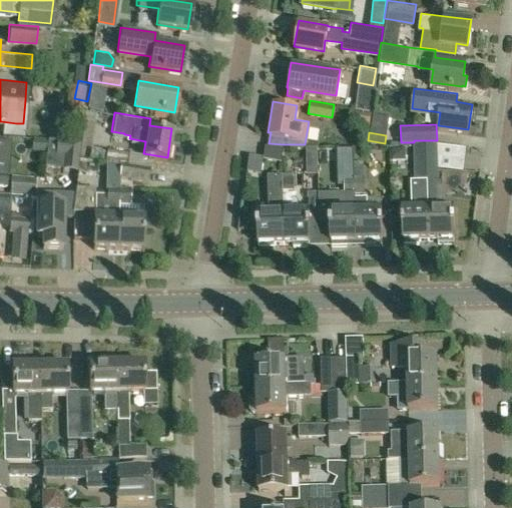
[(81,138),(47,136),(44,163),(62,165),(62,166),(77,168),(81,138)]
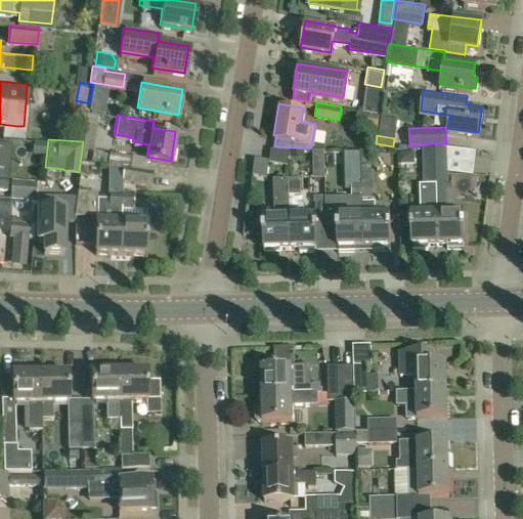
[(423,145),(423,156),(447,156),(447,143),(446,143),(423,143),(423,145)]
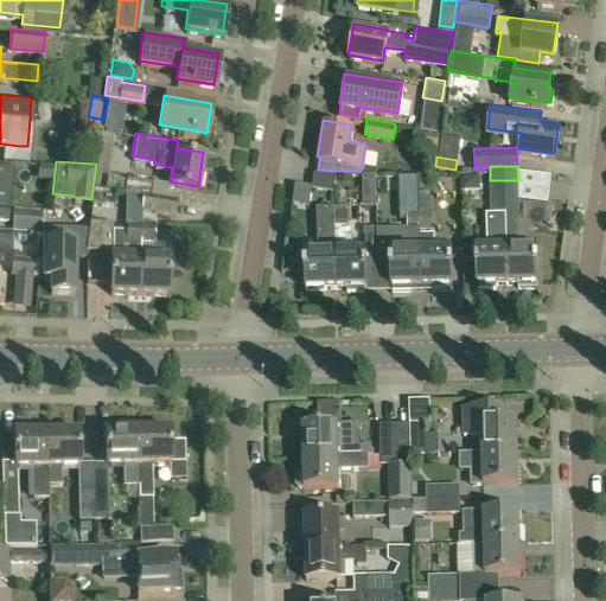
[(332,187),(335,171),(318,170),(313,168),(311,184),(332,187)]
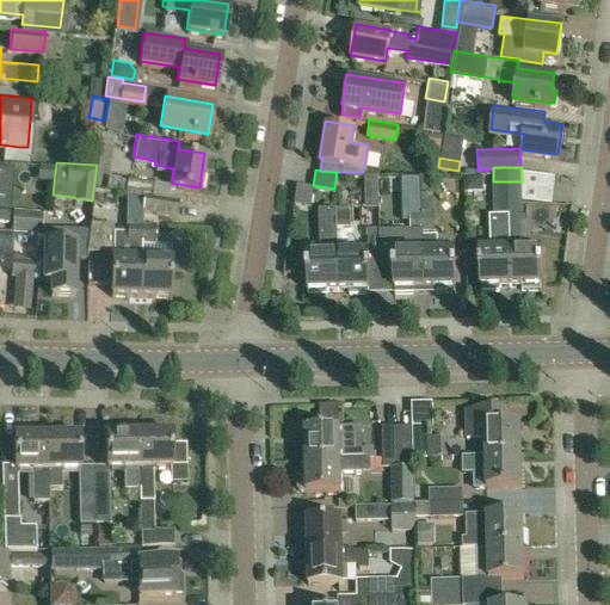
[(124,189),(141,191),(149,192),(152,179),(127,174),(124,189)]
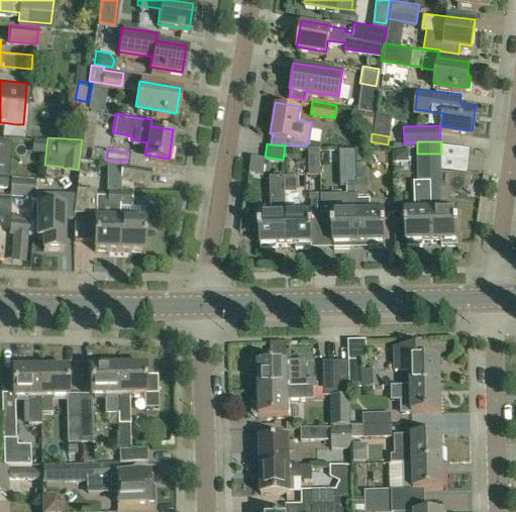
[(442,177),(442,165),(441,154),(417,154),(417,166),(430,166),(430,177),(442,177)]
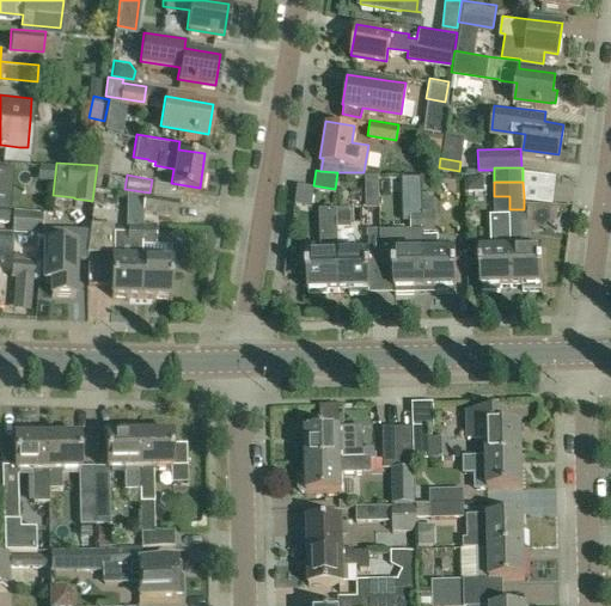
[(150,193),(141,191),(140,208),(176,214),(178,197),(150,193)]
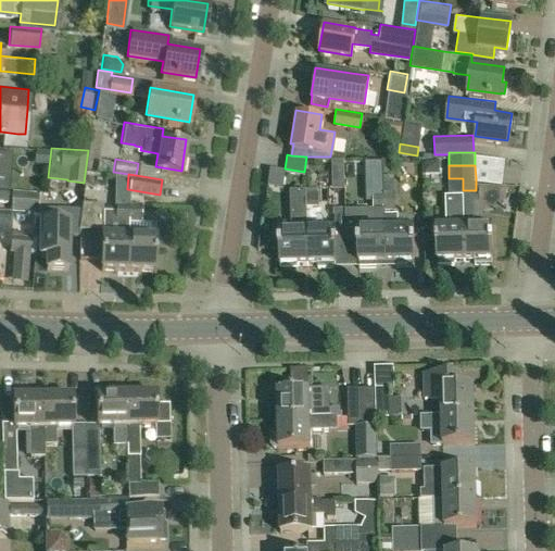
[(463,178),(449,178),(449,190),(463,190),(463,178)]
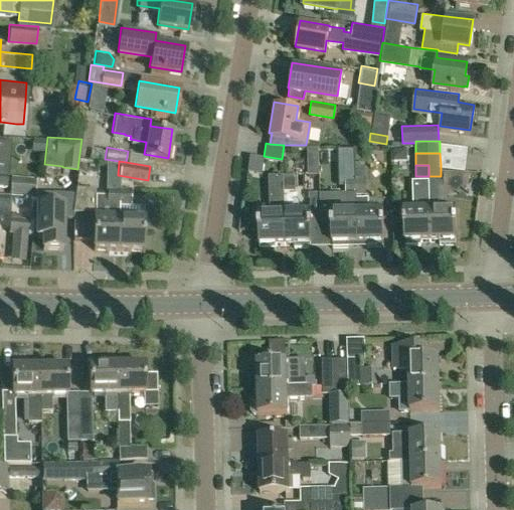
[(9,192),(22,192),(35,193),(35,174),(10,173),(9,192)]
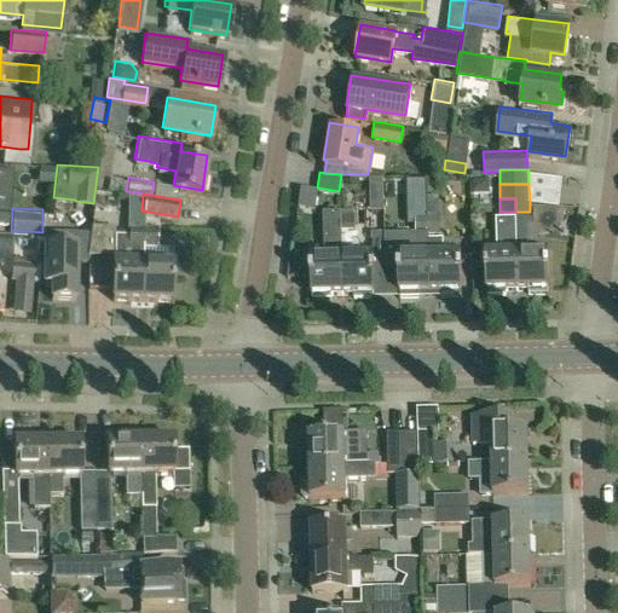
[(341,288),(340,252),(340,232),(340,213),(340,208),(322,208),(323,252),(309,253),(309,272),(311,272),(311,295),(329,295),(329,289),(341,288)]
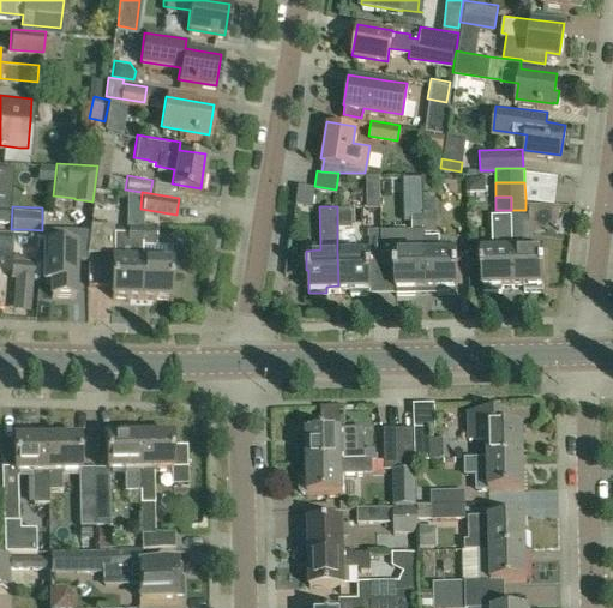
[(424,228),(436,227),(436,208),(424,209),(424,228)]
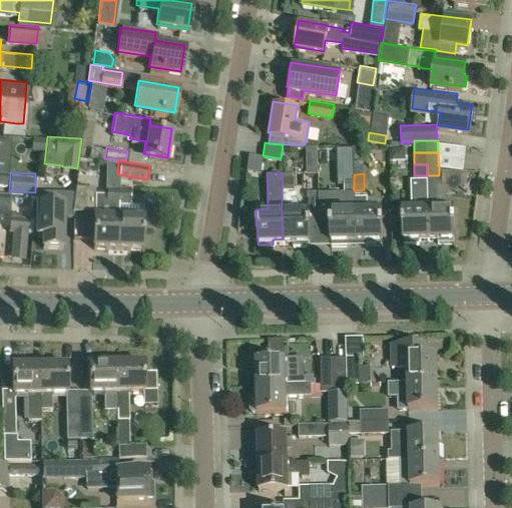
[(346,237),(356,236),(355,206),(354,194),(354,190),(354,174),(344,174),(344,190),(340,190),(318,191),(318,192),(319,218),(329,218),(329,223),(330,223),(331,242),(346,242),(346,237)]
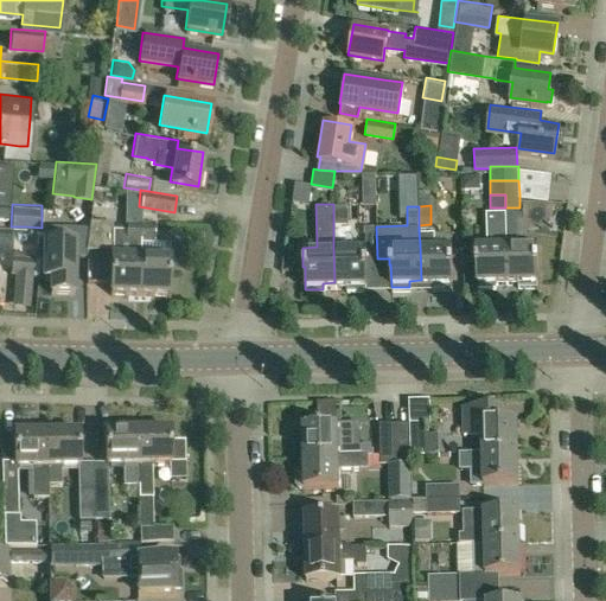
[(377,259),(376,228),(364,229),(364,245),(352,245),(351,225),(345,225),(345,209),(333,209),(333,228),(333,247),(335,282),(345,282),(345,288),(365,287),(365,264),(367,264),(367,259),(377,259)]
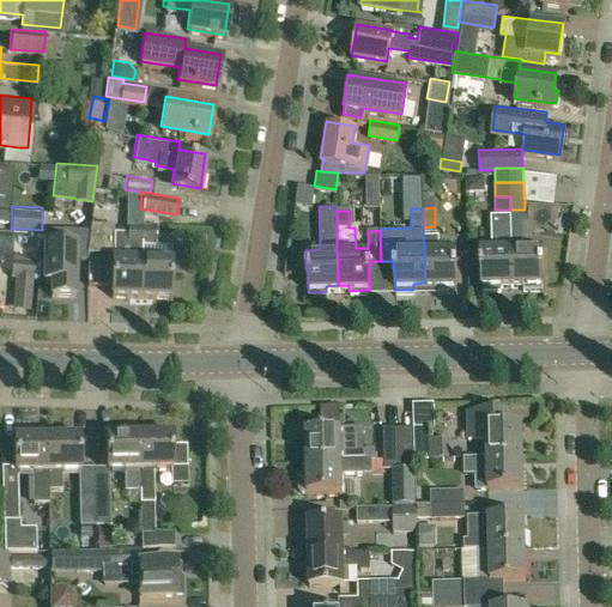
[(110,256),(110,293),(139,293),(140,242),(140,222),(127,220),(126,229),(113,229),(113,220),(89,220),(85,249),(110,249),(110,256)]
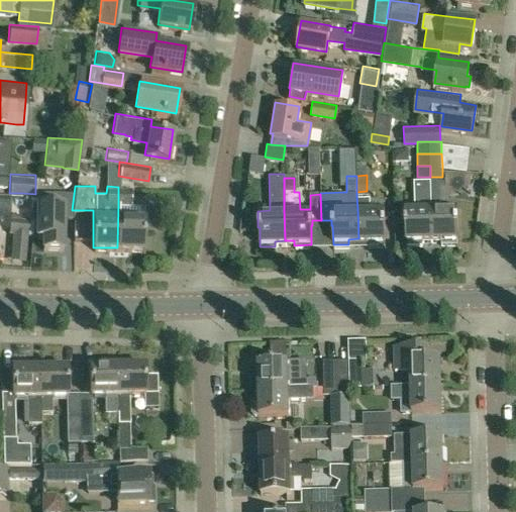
[(118,187),(118,204),(130,205),(130,202),(131,187),(118,187)]
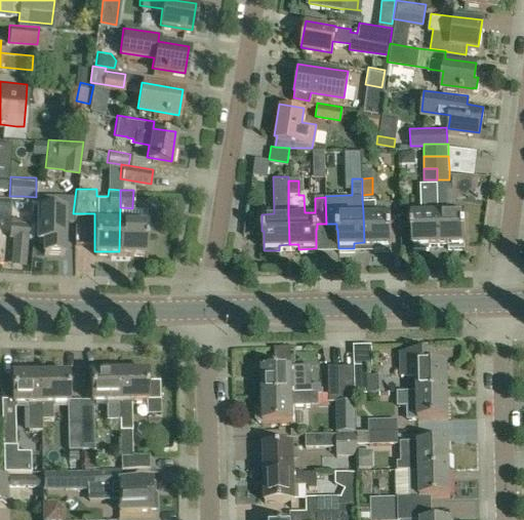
[(362,199),(363,211),(364,242),(373,242),(373,248),(390,247),(389,228),(391,228),(390,210),(375,210),(375,199),(362,199)]
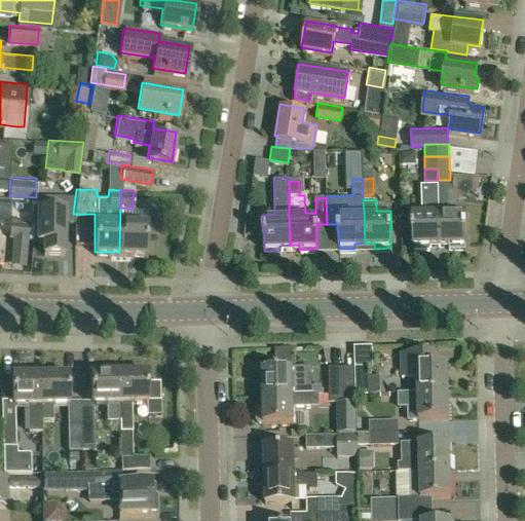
[(43,251),(63,251),(64,207),(37,206),(36,238),(43,238),(43,251)]
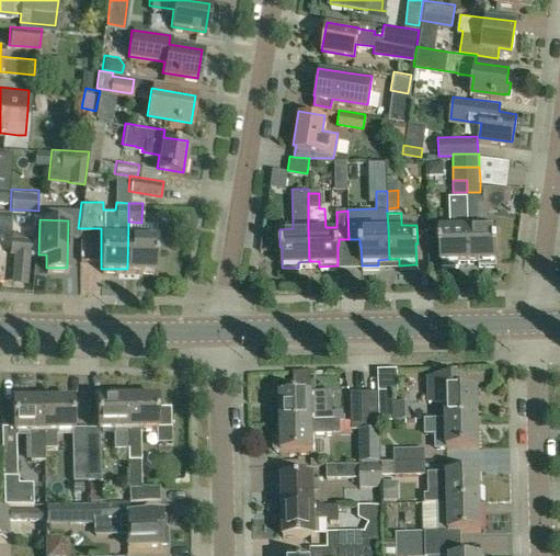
[(128,222),(127,269),(156,269),(155,225),(155,220),(141,219),(141,223),(128,222)]
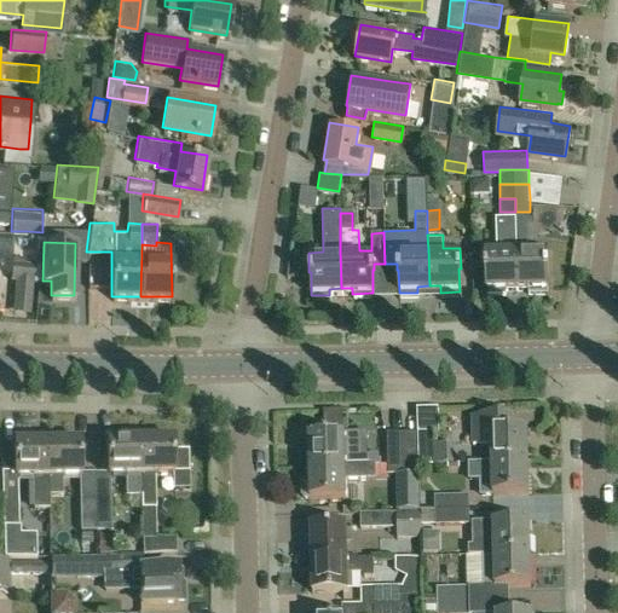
[(547,246),(515,247),(517,256),(517,284),(527,283),(527,290),(547,289),(547,266),(548,266),(547,246)]
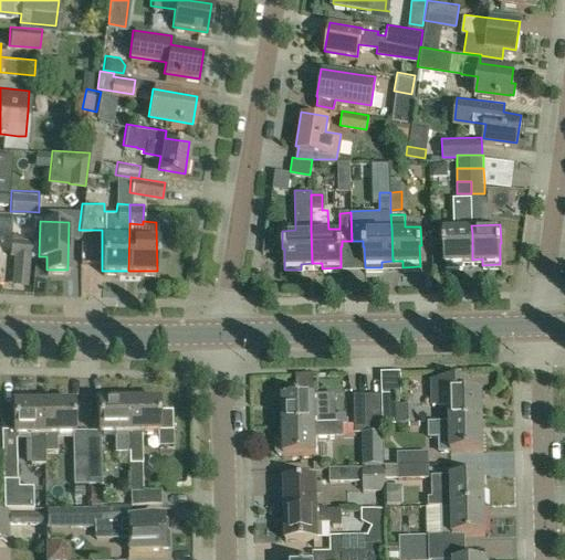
[(462,260),(472,260),(472,234),(471,225),(442,226),(443,245),(445,245),(445,266),(462,265),(462,260)]
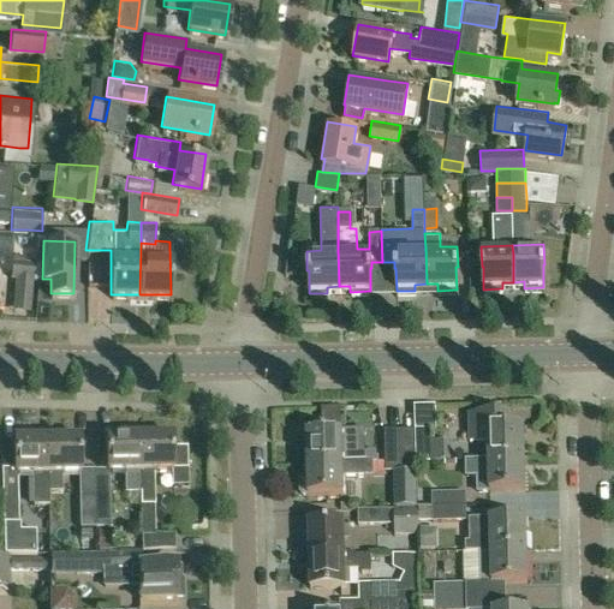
[(11,257),(10,275),(15,275),(33,278),(35,258),(11,257)]
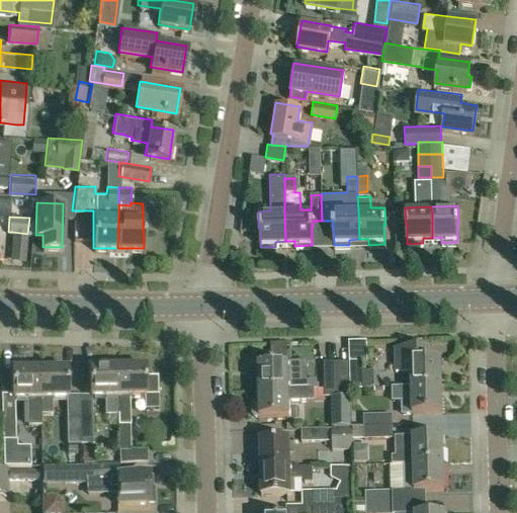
[(348,358),(349,386),(361,386),(361,358),(366,358),(366,338),(348,338),(348,358)]
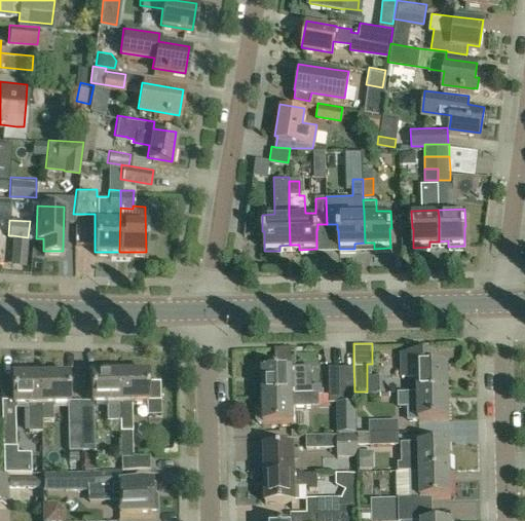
[(416,389),(447,388),(447,361),(435,362),(435,349),(401,349),(401,374),(416,374),(416,389)]
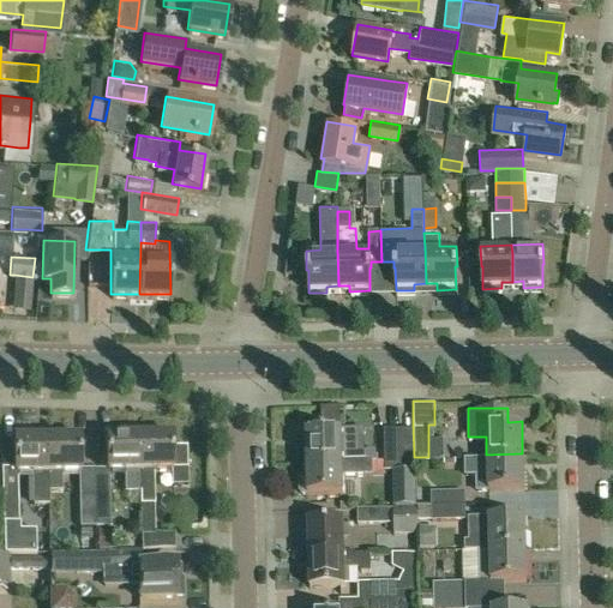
[(304,427),(305,458),(341,458),(372,457),(376,457),(376,446),(364,447),(362,425),(340,425),(340,426),(304,427)]
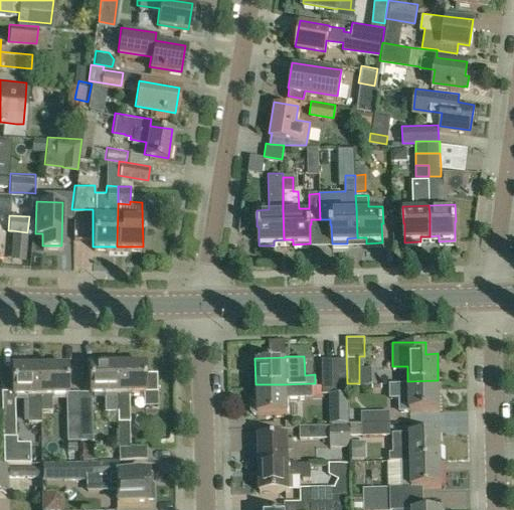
[(322,391),(334,391),(333,356),(321,356),(322,391)]
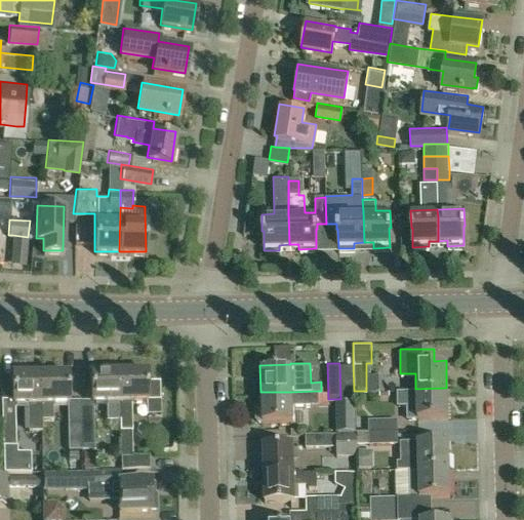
[(340,399),(354,398),(354,391),(353,363),(339,363),(340,399)]
